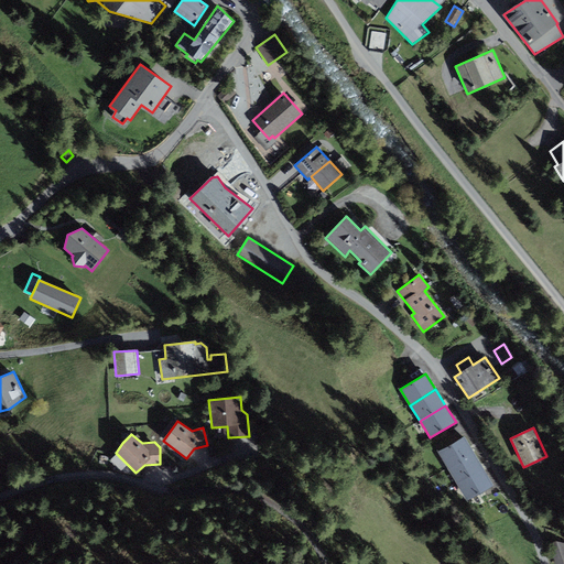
[(438,452),(448,468),(475,453),(465,436),(438,452)]
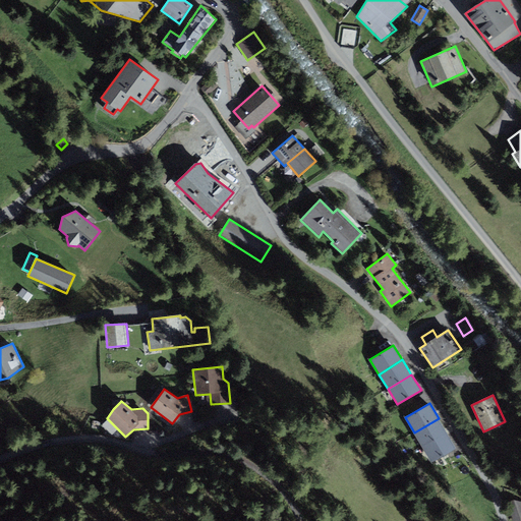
[(414,432),(422,448),(447,433),(439,418),(414,432)]
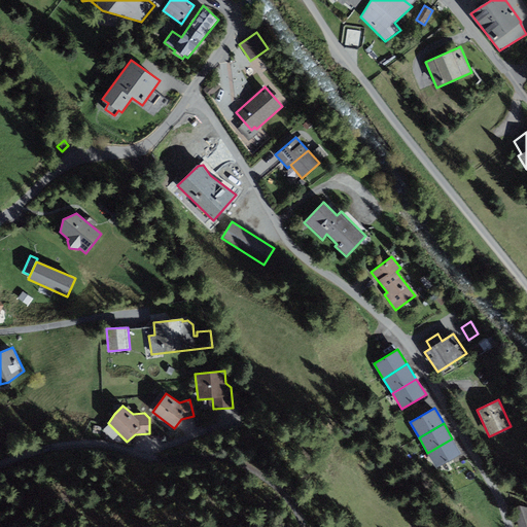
[(427,453),(436,467),(461,454),(452,438),(427,453)]
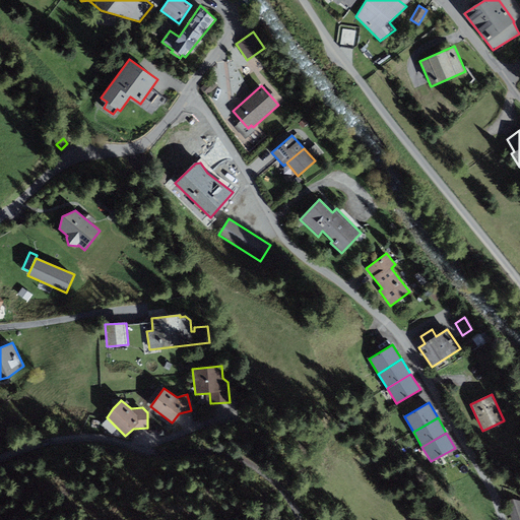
[(519,519),(519,500),(513,499),(508,501),(512,519),(519,519)]
